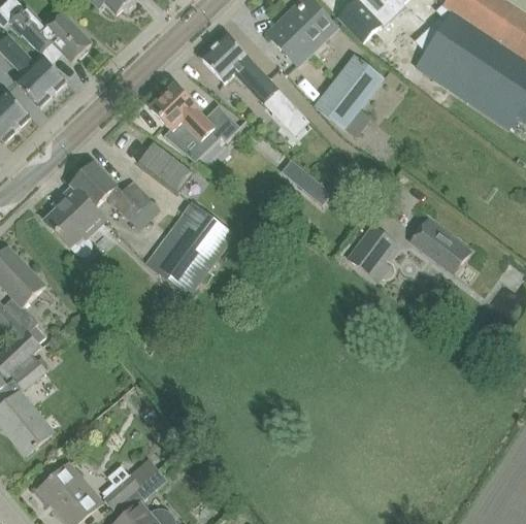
[(90,41),(76,27),(60,8),(42,25),(25,4),(23,6),(17,0),(6,0),(0,6),(0,26),(3,28),(7,23),(19,34),(21,33),(39,53),(40,52),(50,61),(60,51),(70,61),(76,55),(78,57),(87,50),(85,47),(90,41)]
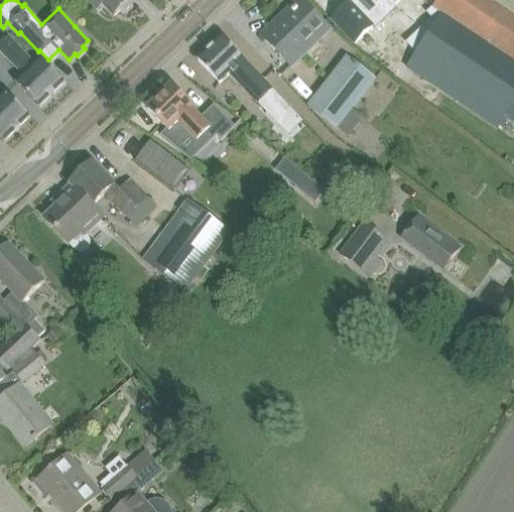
[(88,0),(95,8),(101,2),(112,14),(120,6),(124,7),(129,2),(128,0),(88,0)]
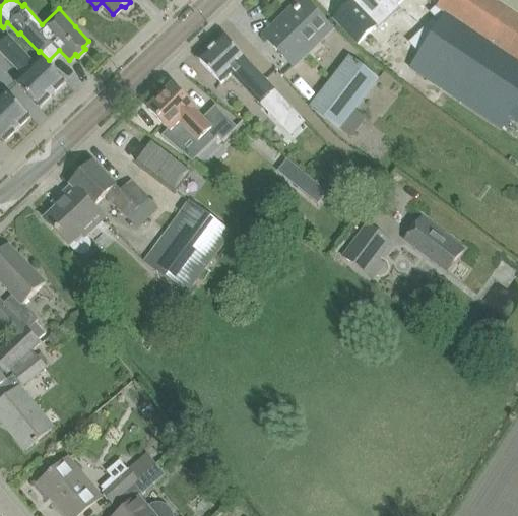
[(292,64),(331,26),(315,9),(306,0),(296,0),(262,33),(292,64)]
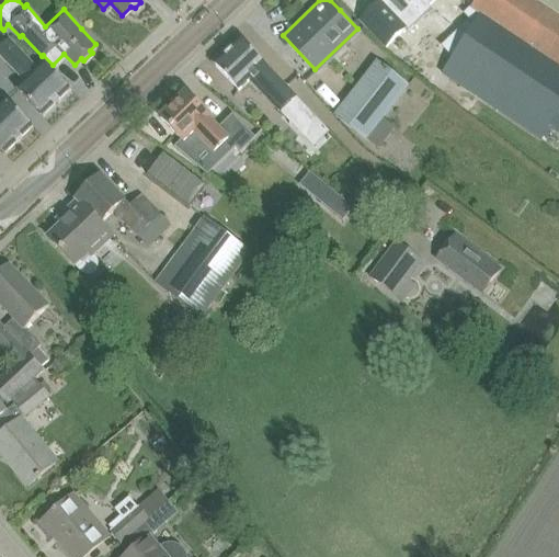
[(385,45),(403,24),(381,0),(377,0),(358,16),(385,45)]
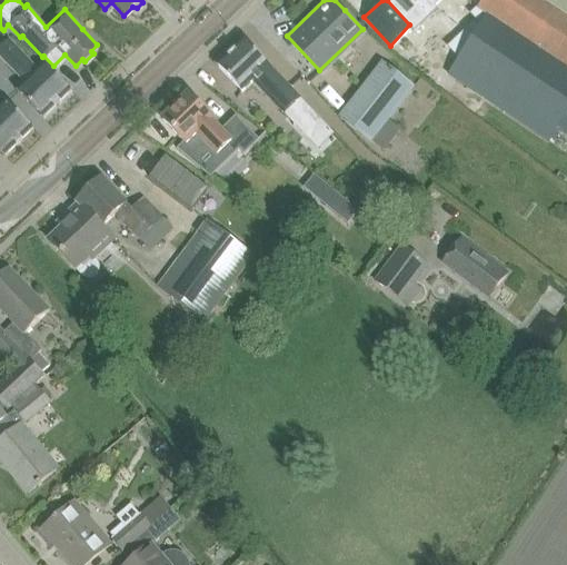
[(387,0),(409,25),(413,29),(436,7),(431,1),(433,0),(387,0)]
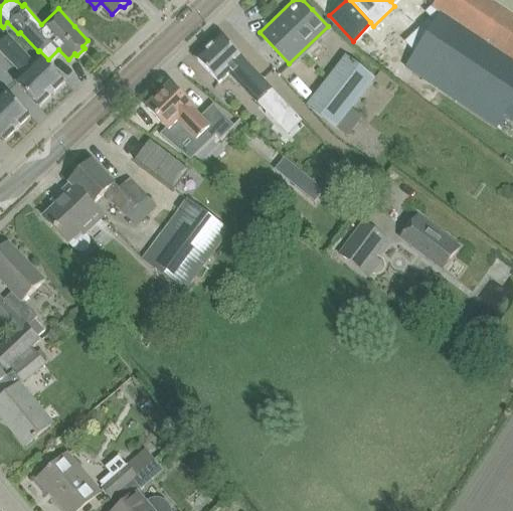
[(435,20),(403,65),(421,77),(491,124),(495,127),(503,116),(512,101),(512,0),(435,0),(432,5),(425,14),(435,20)]
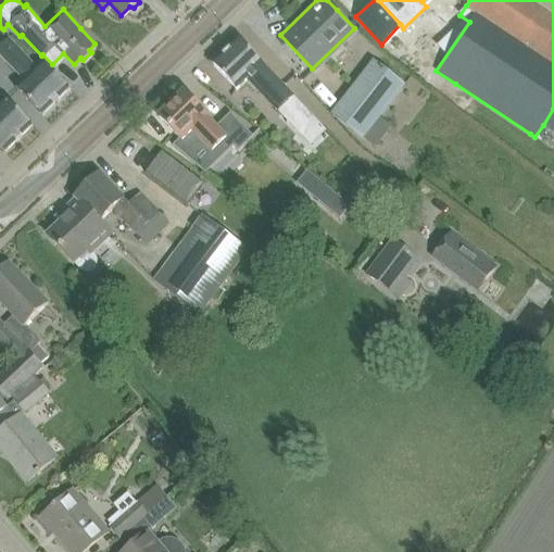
[(14,85),(26,97),(41,113),(68,86),(42,59),(36,64),(8,34),(0,40),(0,54),(22,77),(14,85)]
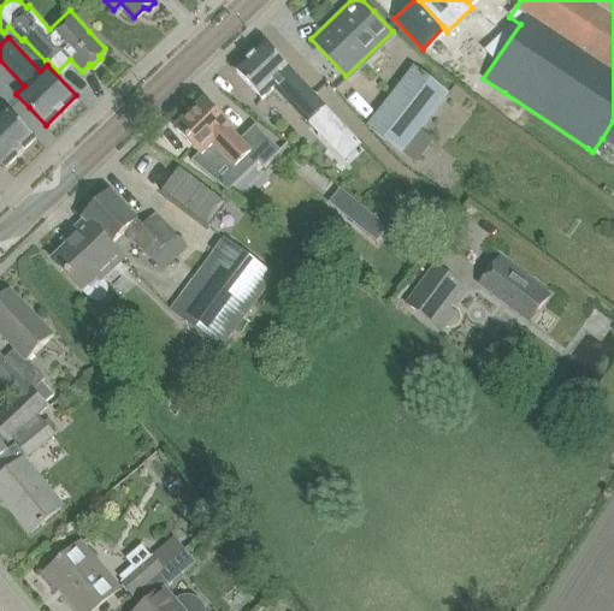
[(306,119),(324,102),(264,40),(234,67),(260,95),(272,84),(306,119)]
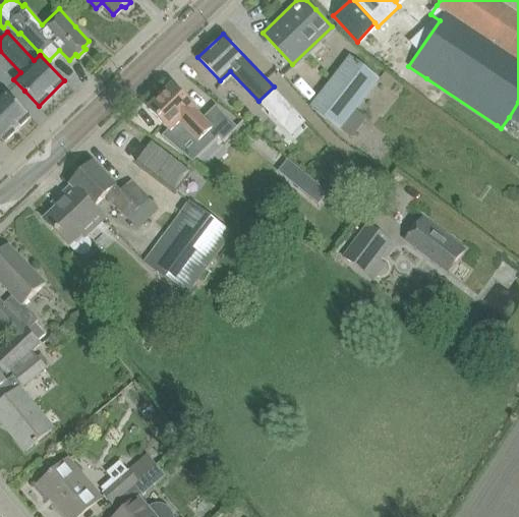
[(338,127),(355,104),(376,76),(348,55),(308,105),(338,127)]
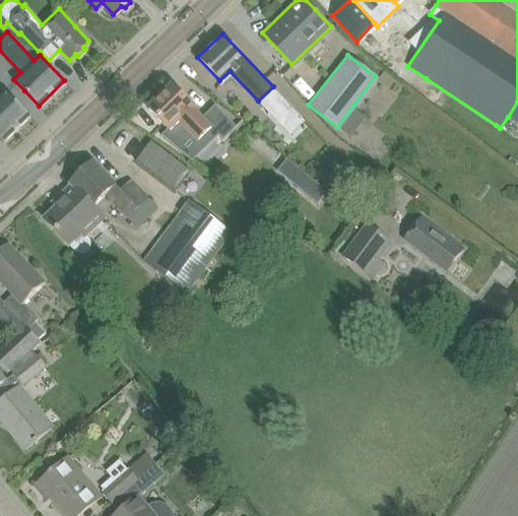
[(192,107),(171,83),(147,106),(169,128),(164,133),(162,132),(160,133),(191,158),(217,133),(222,138),(236,124),(214,103),(200,116),(192,107)]
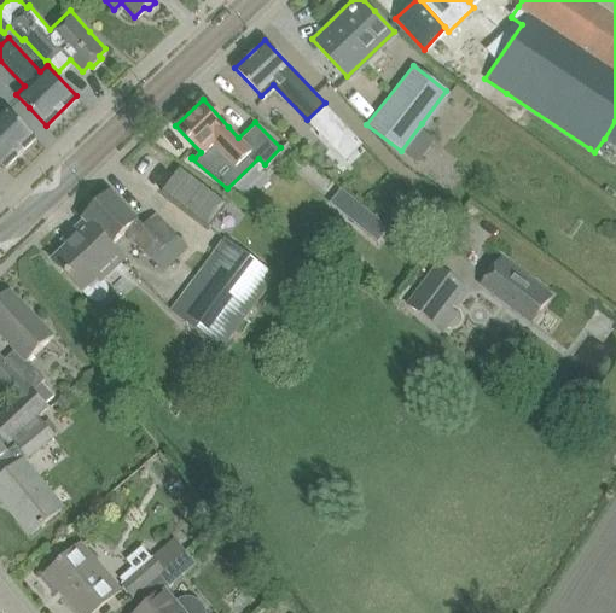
[(34,136),(17,118),(4,105),(0,107),(0,161),(4,165),(34,136)]
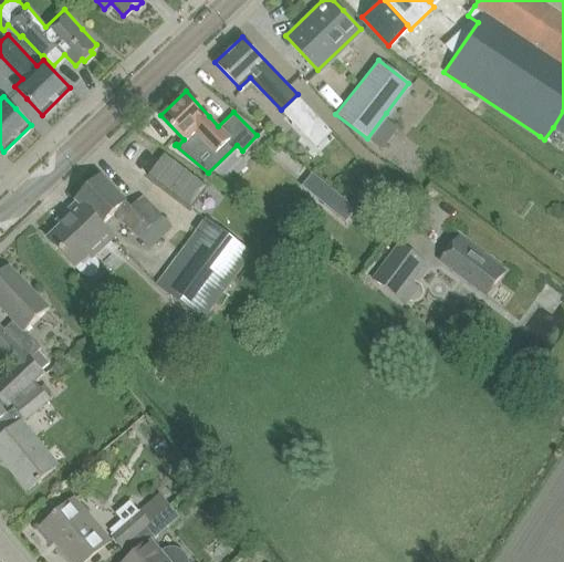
[(163,151),(146,172),(189,206),(207,184),(163,151)]
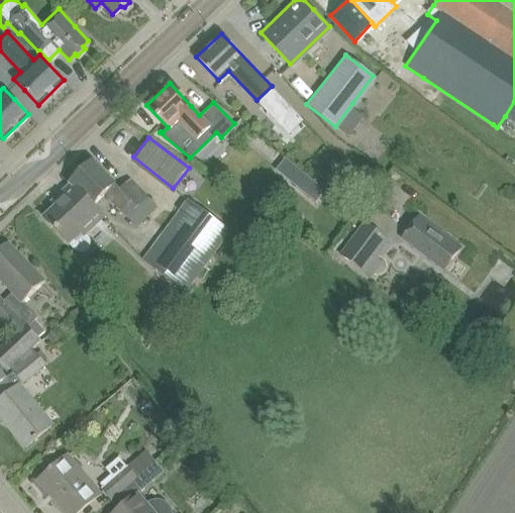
[(91,159),(69,181),(88,199),(91,203),(103,191),(135,224),(156,204),(128,177),(118,186),(91,159)]
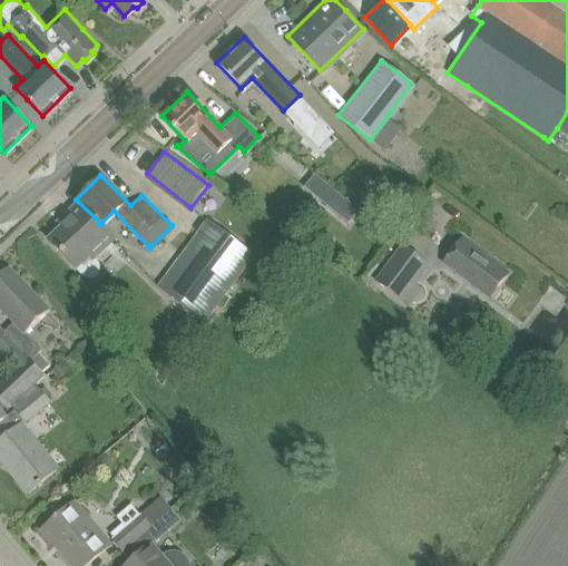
[(335,189),(325,203),(348,221),(358,208),(335,189)]
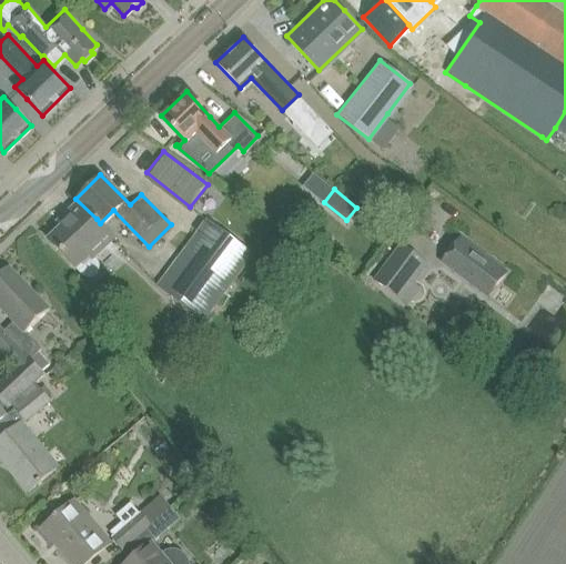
[(97,219),(76,199),(74,199),(80,204),(47,237),(74,265),(82,273),(84,274),(89,274),(92,273),(95,270),(97,267),(97,263),(94,259),(91,255),(112,235),(100,223),(97,219)]
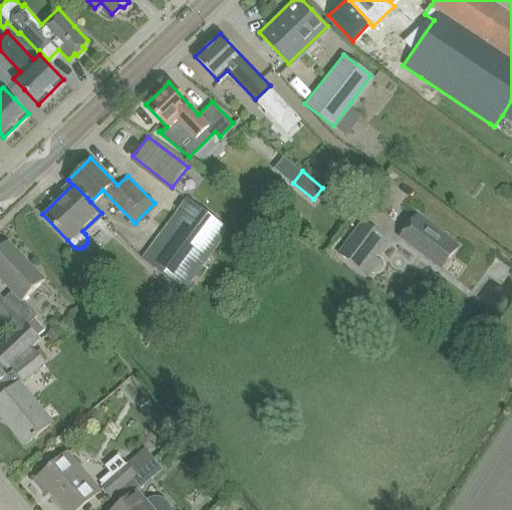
[(141,256),(183,287),(228,226),(186,195),(141,256)]
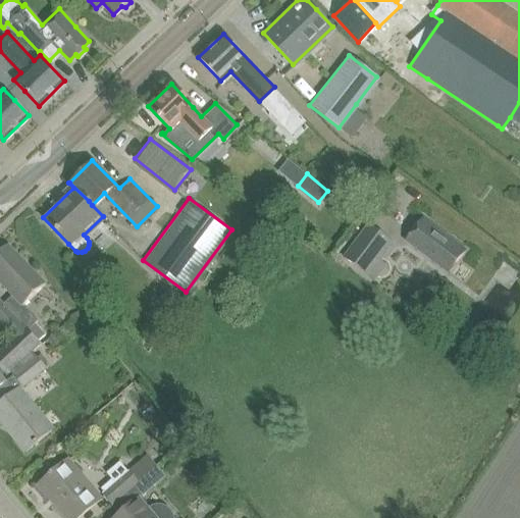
[(422,213),(403,239),(447,272),(465,246),(422,213)]
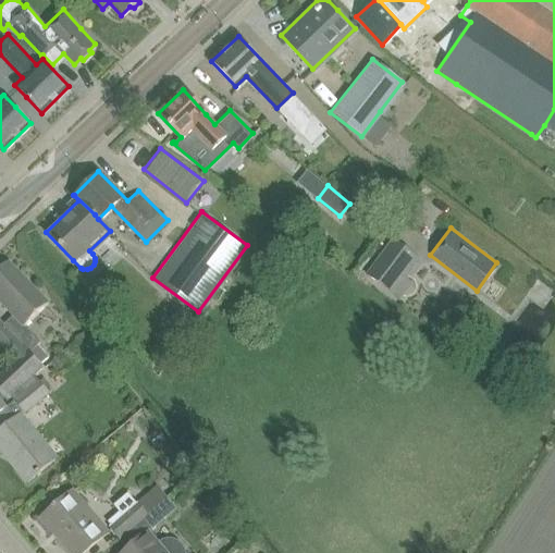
[(419,257),(392,235),(365,271),(398,296),(410,279),(405,274),(419,257)]
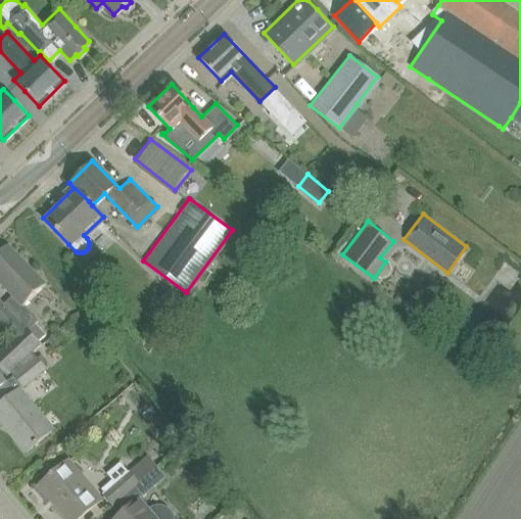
[(0,282),(21,304),(44,282),(6,243),(0,248),(0,282)]
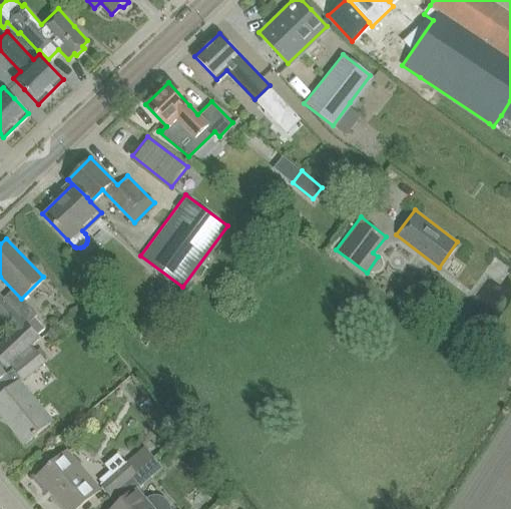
[(5,367),(9,364),(8,364),(29,345),(38,337),(15,310),(0,294),(0,317),(11,330),(0,339),(0,361),(5,367)]
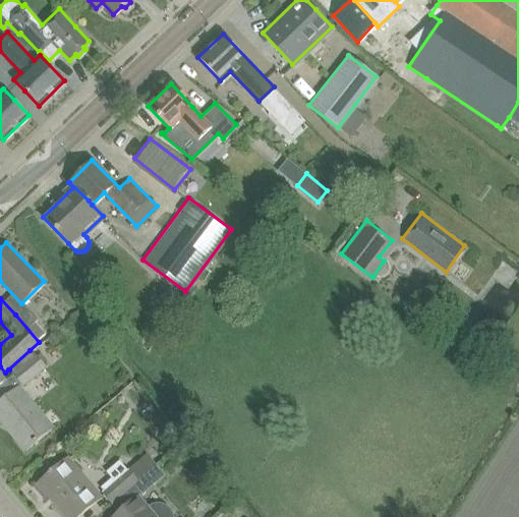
[(40,340),(37,337),(44,330),(34,320),(36,319),(24,306),(15,314),(39,342),(40,340)]
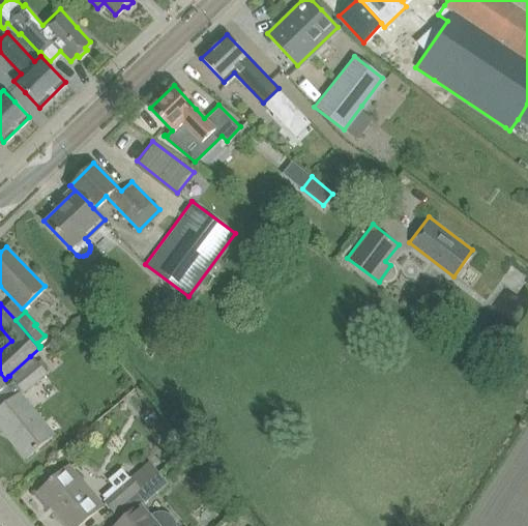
[(34,361),(30,356),(8,376),(9,376),(21,390),(44,373),(34,361)]
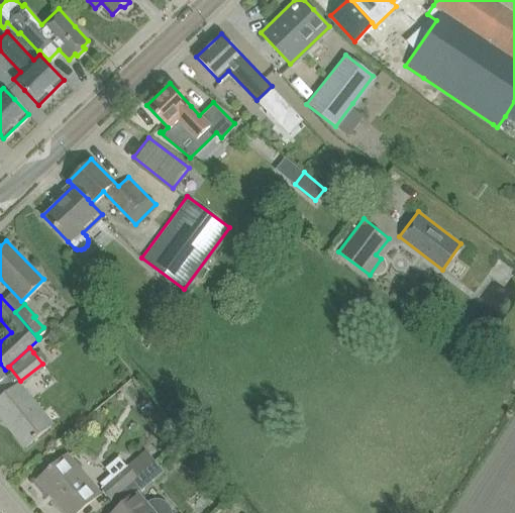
[(33,439),(36,436),(50,424),(16,384),(7,392),(0,397),(0,409),(15,428),(12,431),(24,445),(32,438),(33,439)]
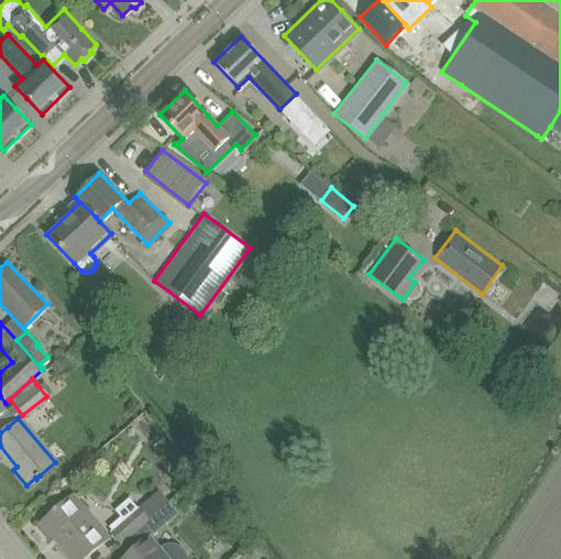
[(73,558),(78,558),(92,548),(108,533),(70,494),(61,504),(44,518),(61,537),(57,539),(73,558)]
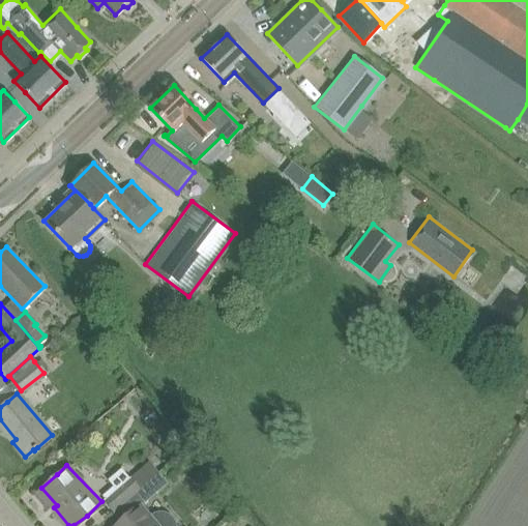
[(112,509),(134,491),(150,476),(144,469),(133,478),(129,475),(101,498),(112,509)]
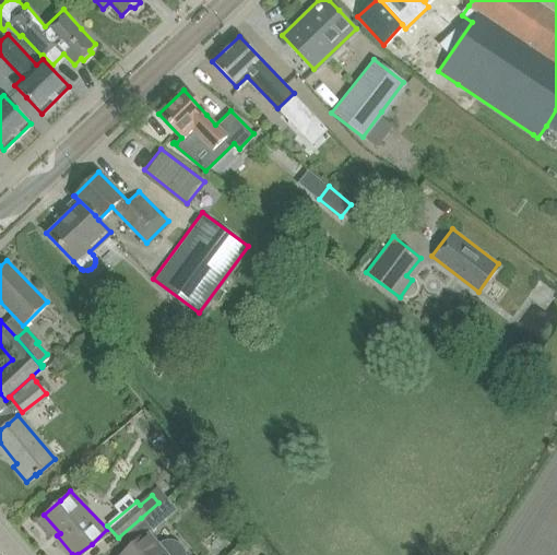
[(158,503),(141,518),(151,529),(175,508),(165,497),(158,503)]
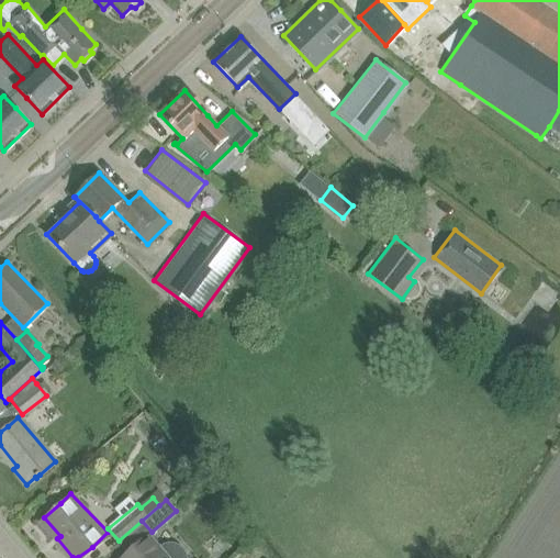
[(185,557),(186,556),(185,550),(182,546),(178,543),(172,540),(167,540),(163,542),(157,546),(147,534),(120,557),(185,557)]
